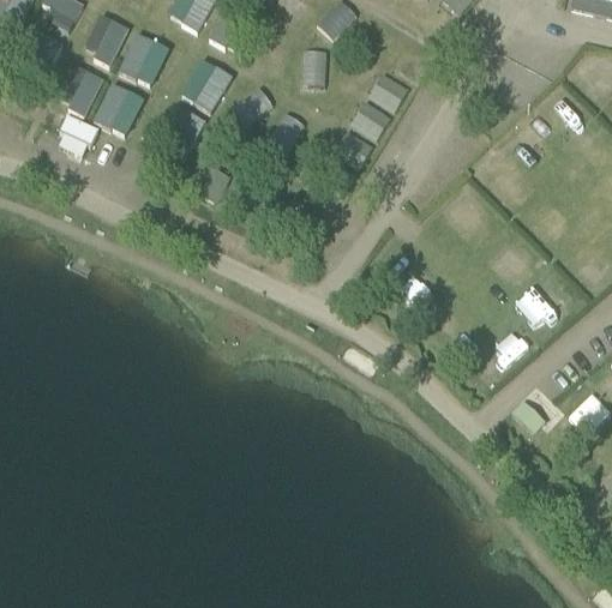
[(0,0),(0,19),(17,29),(31,0),(0,0)]
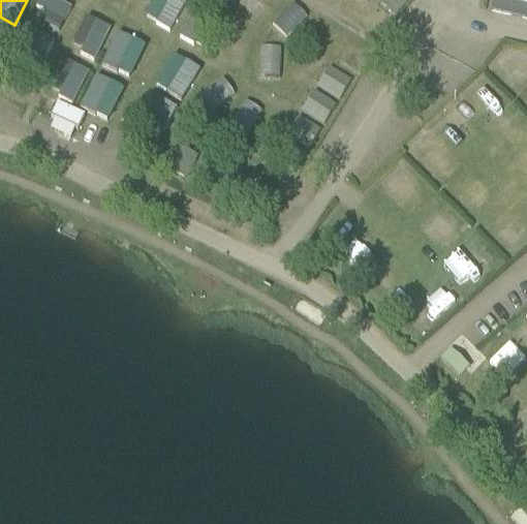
[(58,30),(72,3),(66,0),(37,0),(30,16),(58,30)]
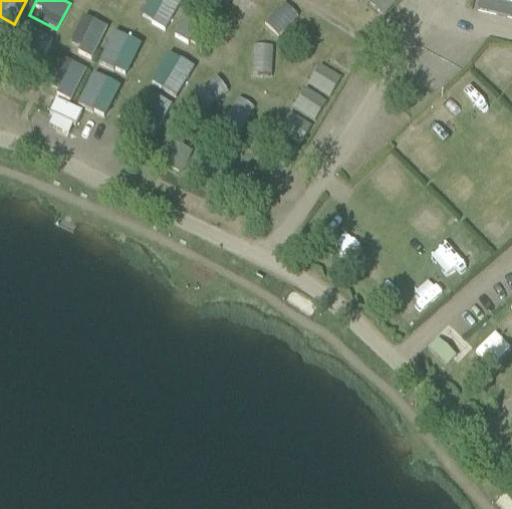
[(147,0),(141,14),(167,25),(178,0),(147,0)]
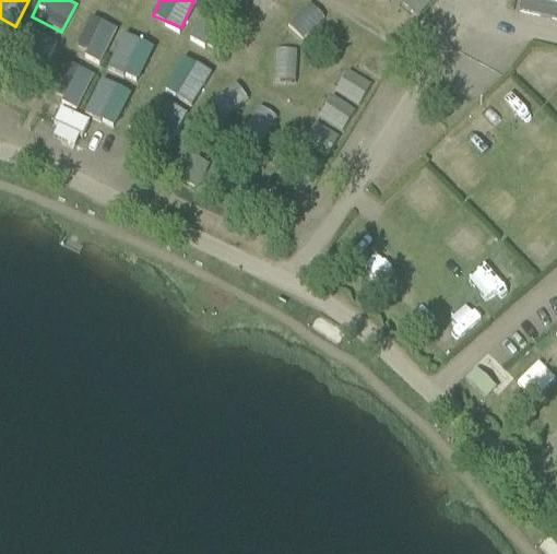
[(522,0),(521,9),(556,16),(556,0),(522,0)]
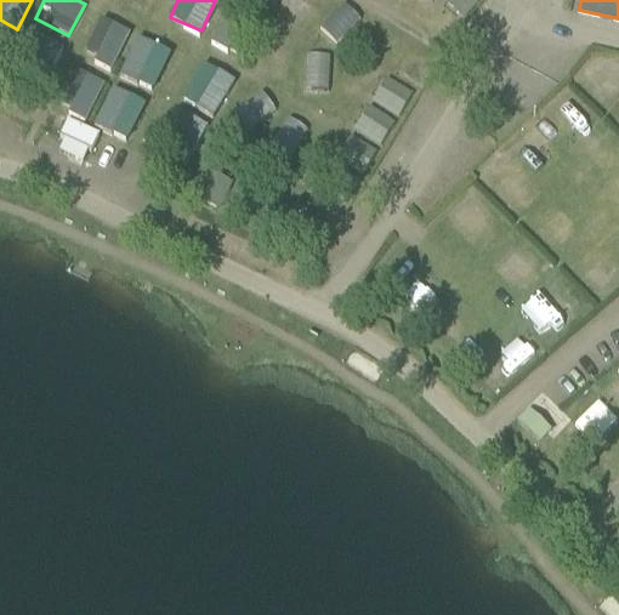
[(331,12),(323,23),(339,36),(348,24),(331,12)]
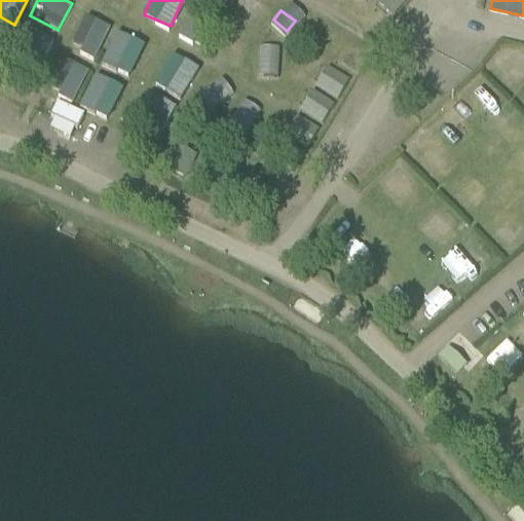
[(82,11),(69,45),(96,56),(110,23),(82,11)]
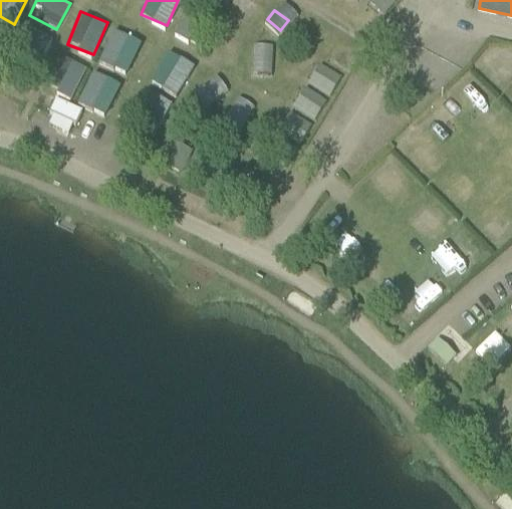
[(16,40),(42,56),(54,36),(28,20),(16,40)]
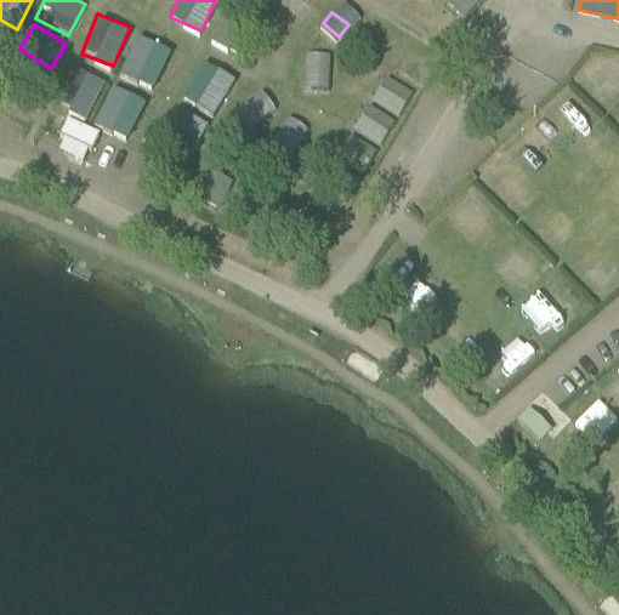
[(153,85),(169,46),(135,33),(120,73),(153,85)]
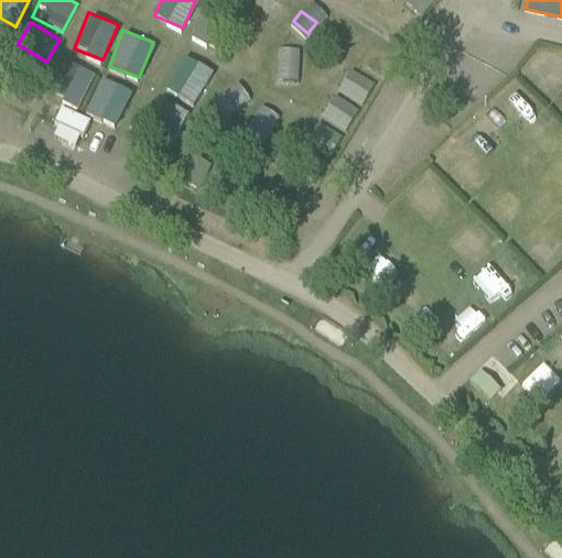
[(164,87),(194,104),(213,69),(183,54),(164,87)]
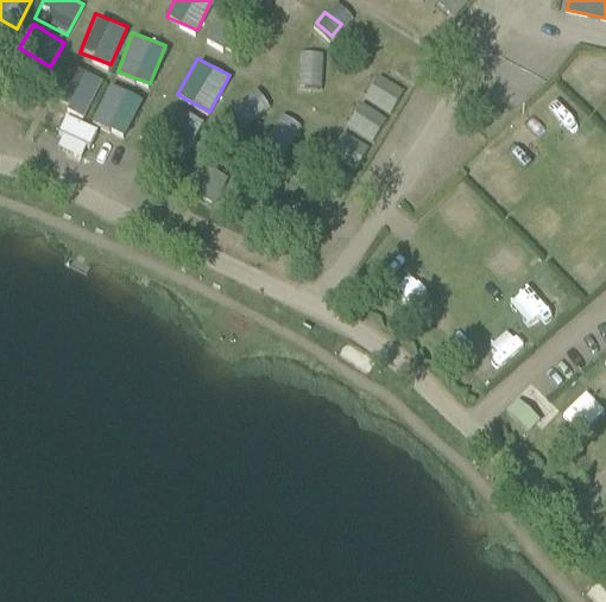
[(64,106),(84,115),(103,76),(83,67),(64,106)]
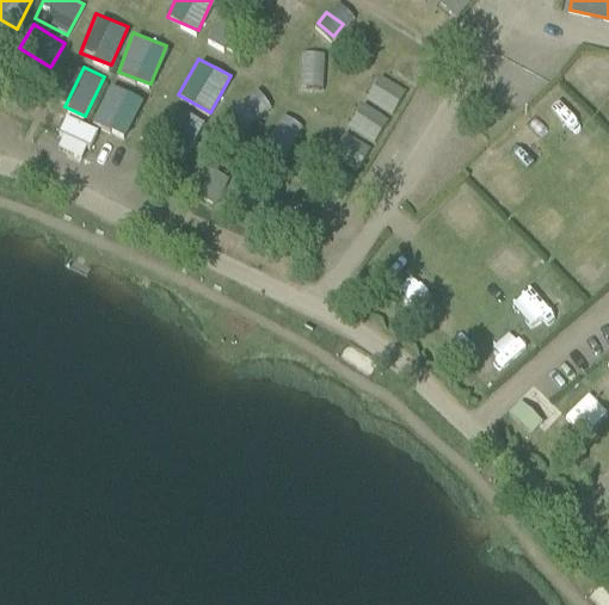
[(590,67),(576,82),(591,98),(607,81),(590,67)]
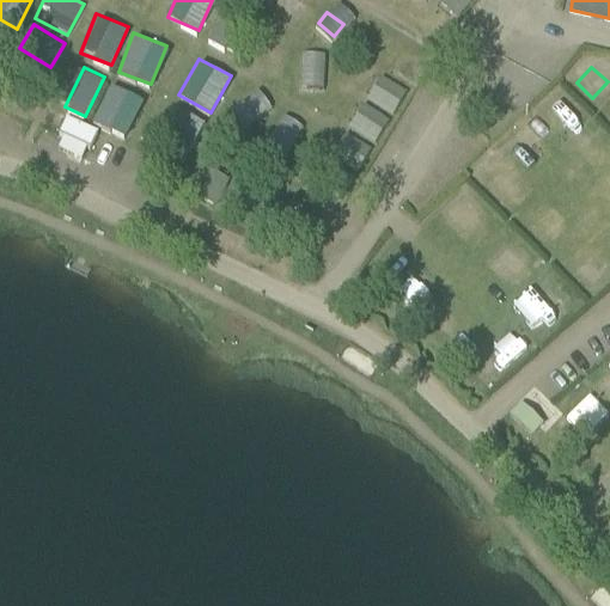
[(408,92),(391,81),(378,101),(396,111),(408,92)]
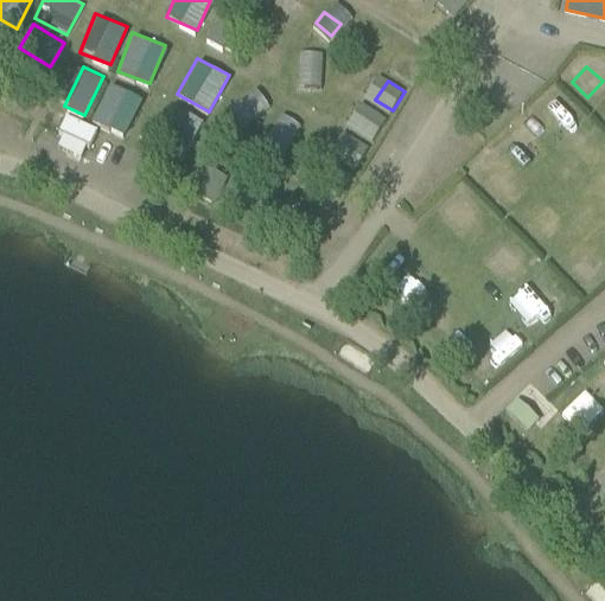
[(125,134),(141,95),(108,82),(91,121),(125,134)]
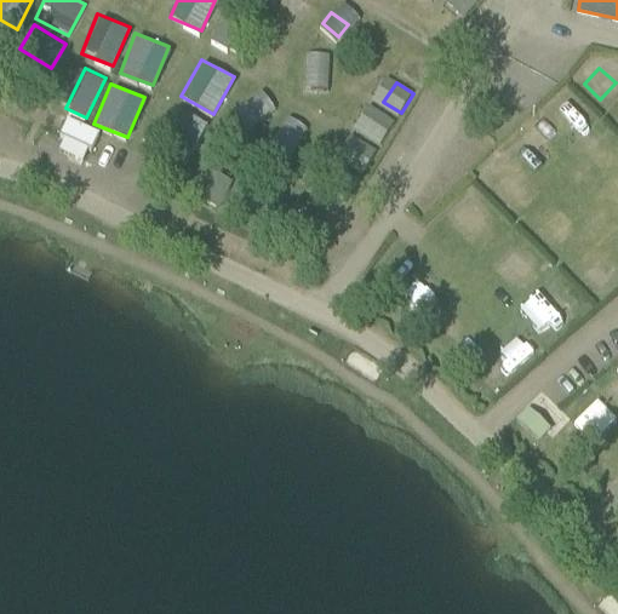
[(378,110),(366,131),(383,141),(396,121),(378,110)]
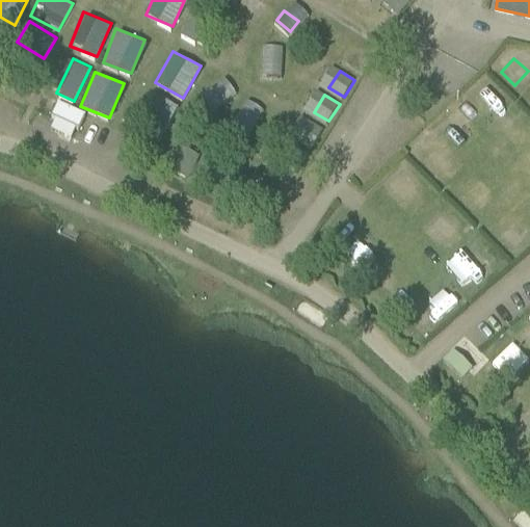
[(309,120),(298,137),(313,147),(323,129),(309,120)]
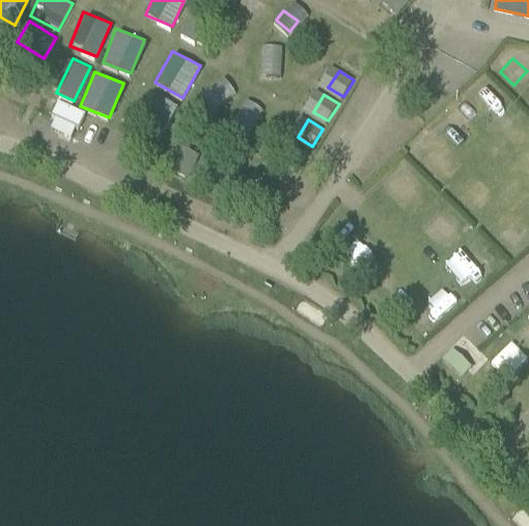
[(528,139),(519,149),(528,161),(528,139)]
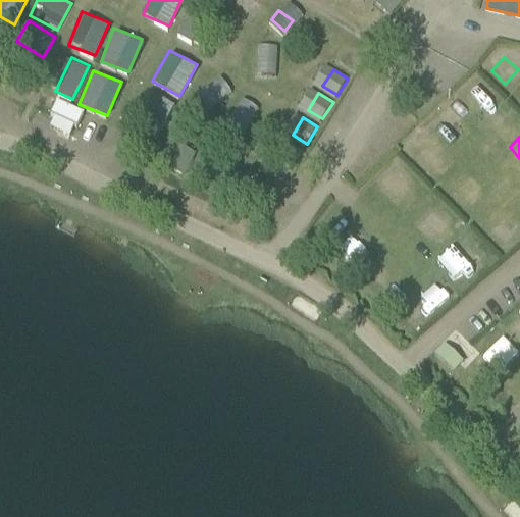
[(193,157),(174,148),(166,164),(186,173),(193,157)]
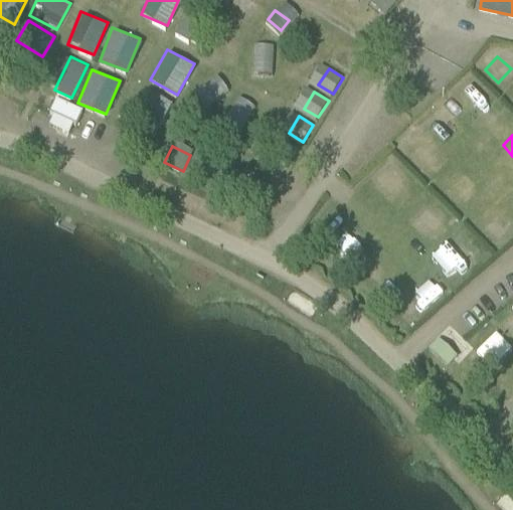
[(208,183),(216,166),(197,158),(190,174),(208,183)]
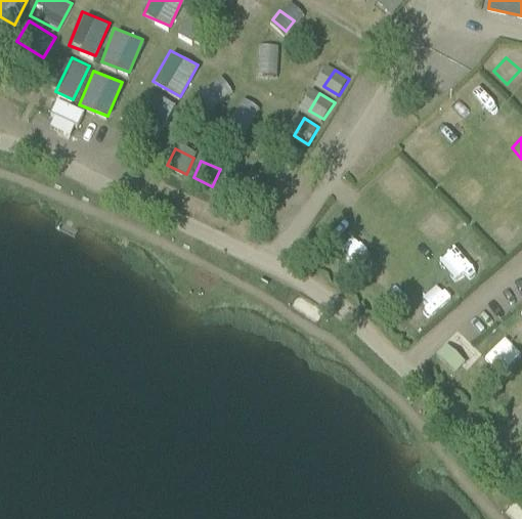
[(335,248),(350,261),(364,245),(350,231),(335,248)]
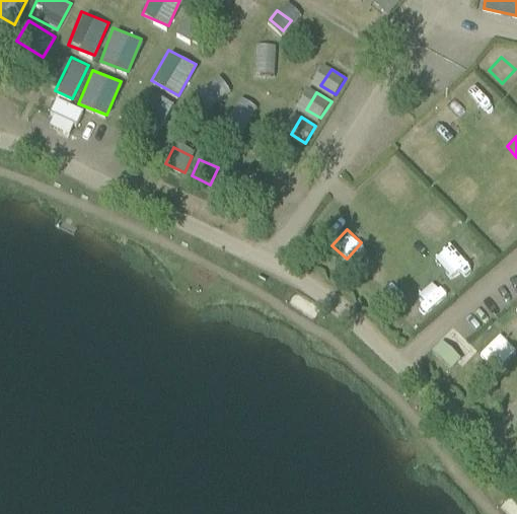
[(367,277),(375,286),(388,275),(380,266),(367,277)]
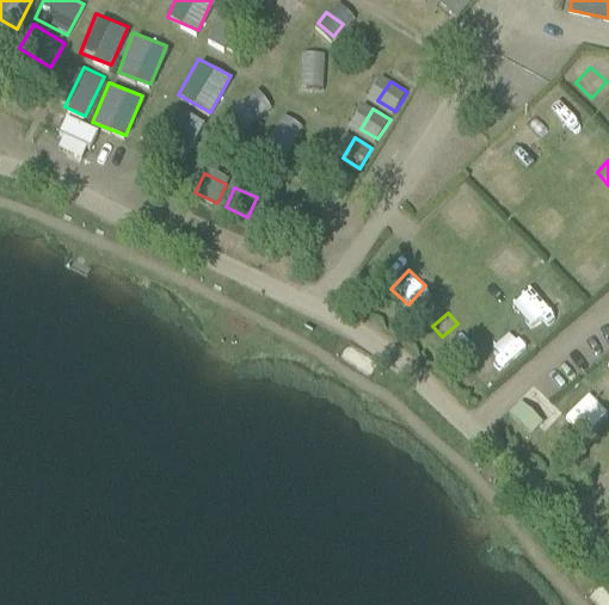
[(483,376),(506,351),(492,337),(468,362),(483,376)]
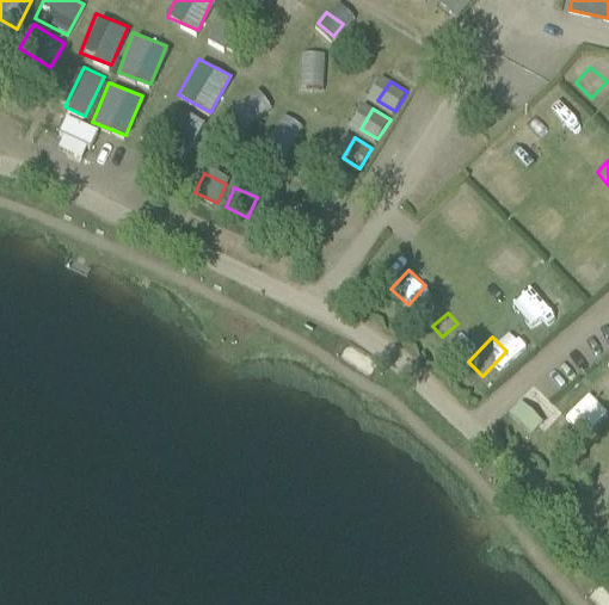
[(545,419),(523,399),(511,412),(533,432),(545,419)]
